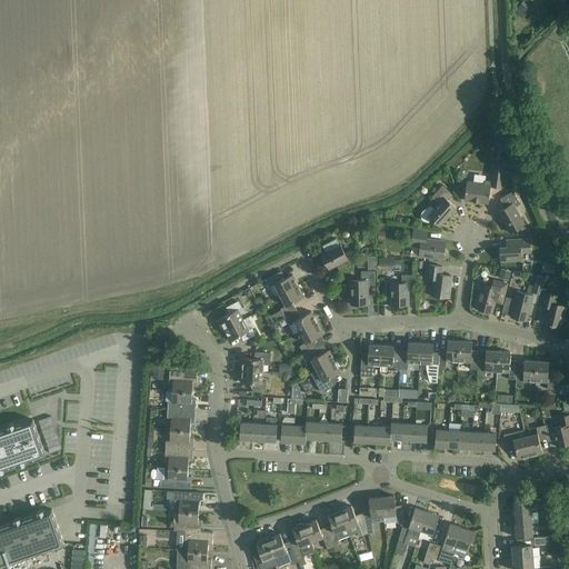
[(518,7),(523,11),(529,6),(523,0),(518,7)]
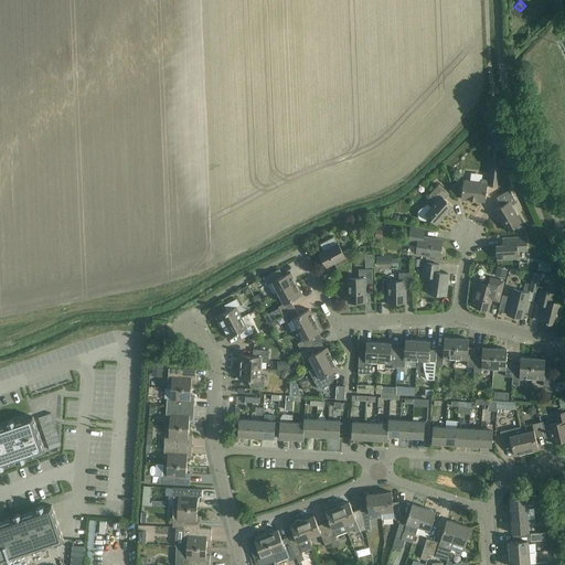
[(501,187),(511,171),(500,170),(500,169),(490,168),(488,185),(498,187),(499,185),(501,187)]
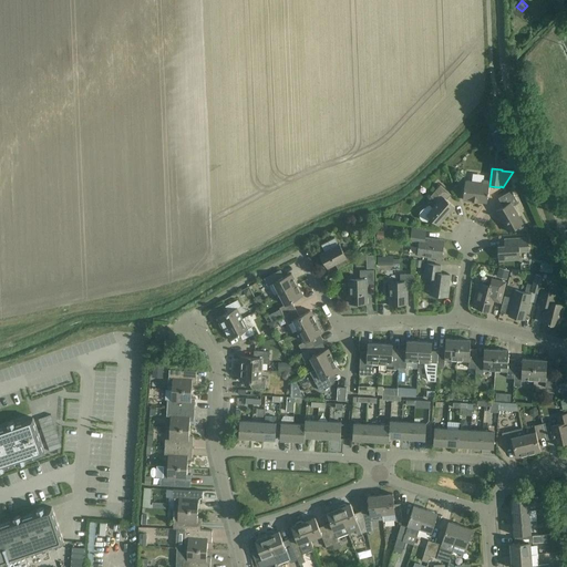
[(482,182),(483,175),(472,173),(471,179),(482,182)]
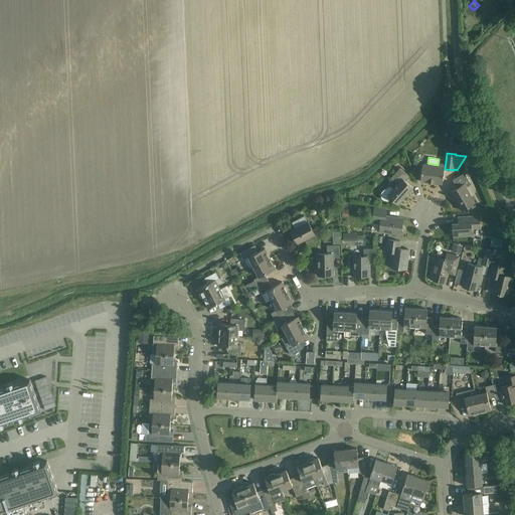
[(422,164),(421,171),(420,181),(443,184),(445,164),(439,163),(439,166),(422,164)]
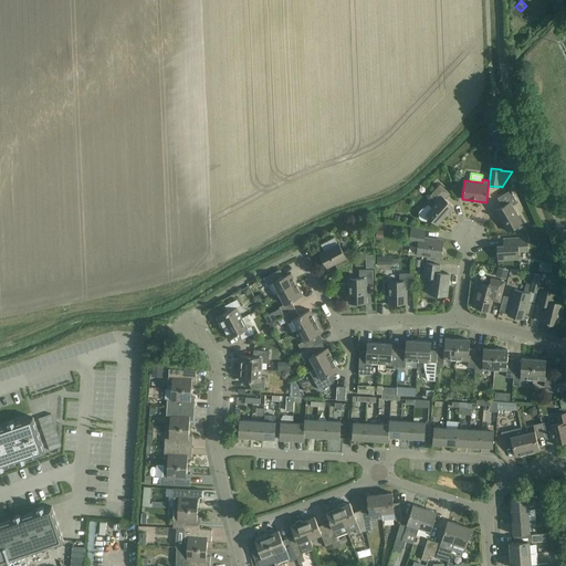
[(427,221),(430,218),(438,224),(453,207),(446,199),(450,195),(439,185),(429,196),(437,202),(432,208),(429,205),(421,209),(420,211),(419,213),(419,217),(419,218),(421,220),(427,221)]
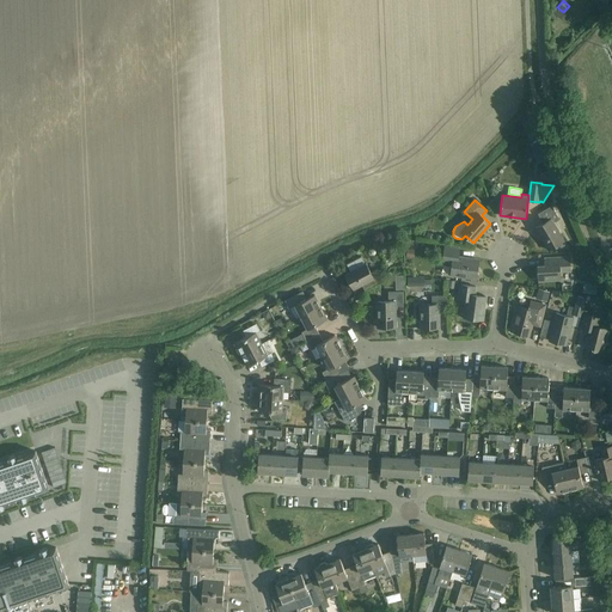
[(552,206),(548,208),(538,214),(544,224),(536,228),(548,250),(558,244),(564,242),(554,222),(560,219),(552,206)]
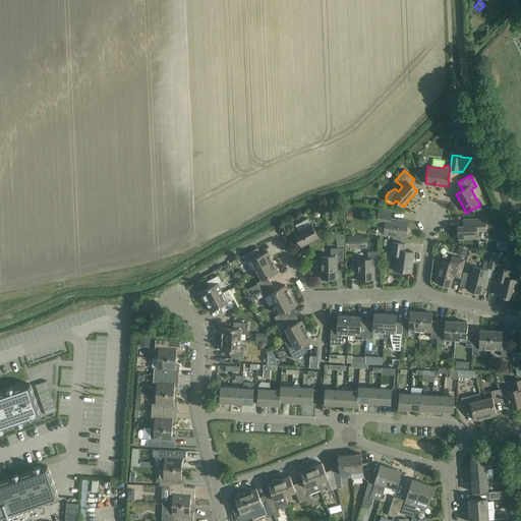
[(383,234),(395,235),(405,237),(407,222),(390,219),(391,212),(379,211),(377,223),(385,225),(383,234)]
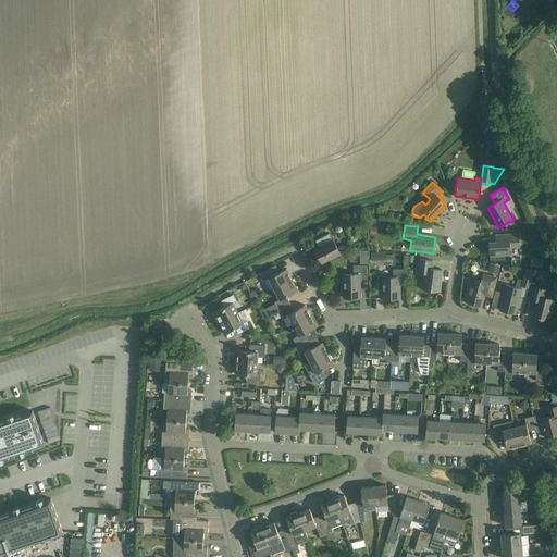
[(332,264),(332,265),(348,257),(343,245),(337,248),(333,240),(329,234),(316,240),(319,247),(316,249),(322,263),(333,257),(336,262),(332,264)]
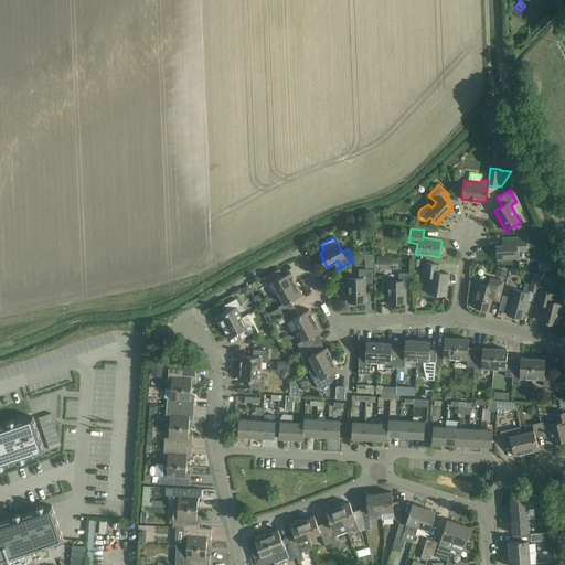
[(518,258),(516,251),(526,249),(525,237),(514,238),(503,238),(503,245),(497,246),(498,259),(518,258)]
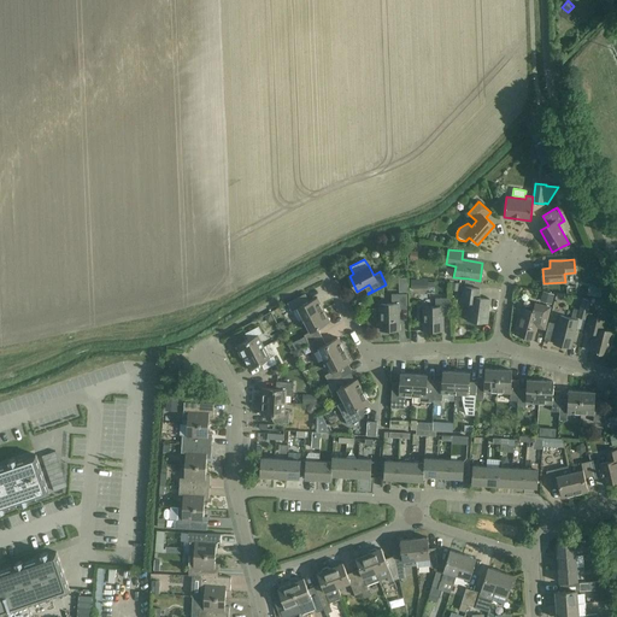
[(480,289),(468,287),(464,287),(462,301),(470,303),(470,309),(468,321),(486,323),(489,299),(479,298),(480,289)]
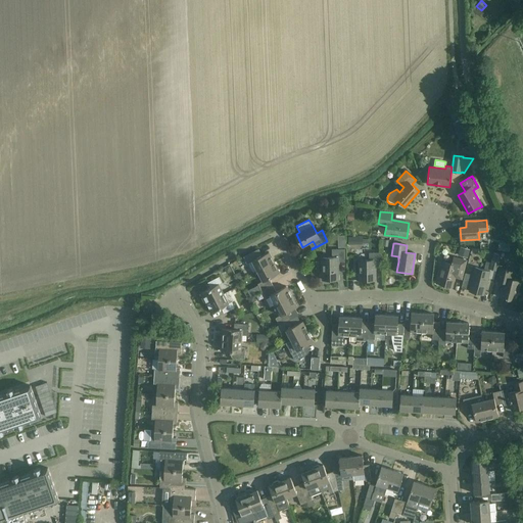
[(500,243),(498,249),(509,251),(511,245),(500,243)]
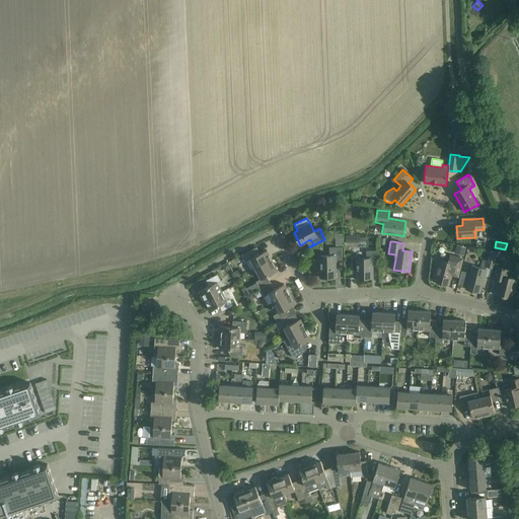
[(457,245),(455,252),(464,254),(465,247),(457,245)]
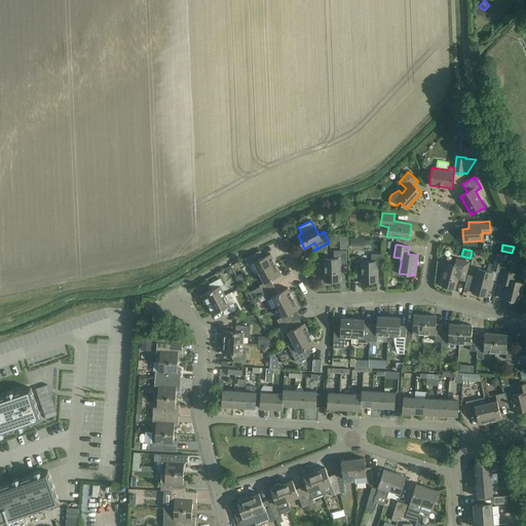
[(347,263),(347,253),(347,250),(333,251),(333,259),(324,260),(325,276),(321,277),(325,277),(325,282),(340,282),(340,263),(347,263)]
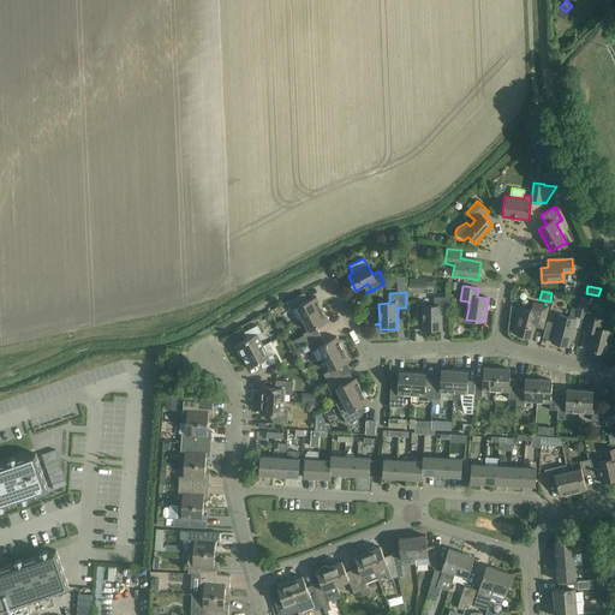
[(303,320),(323,309),(316,297),(304,303),(300,296),(305,293),(304,293),(286,302),(291,310),(297,308),(303,320)]
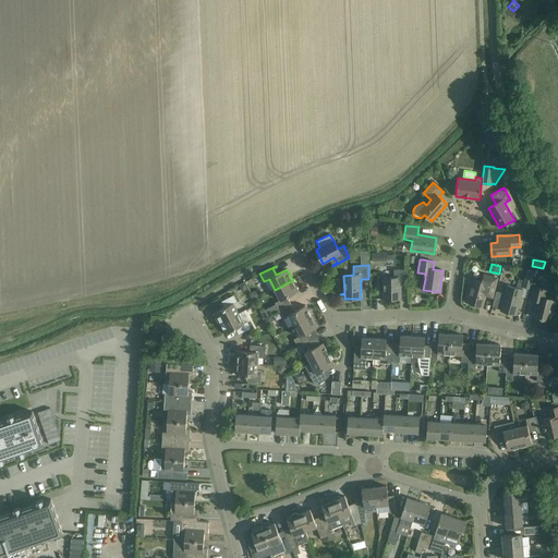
[(384,278),(384,289),(384,300),(400,299),(400,283),(408,283),(408,273),(408,269),(393,269),(393,278),(384,278)]
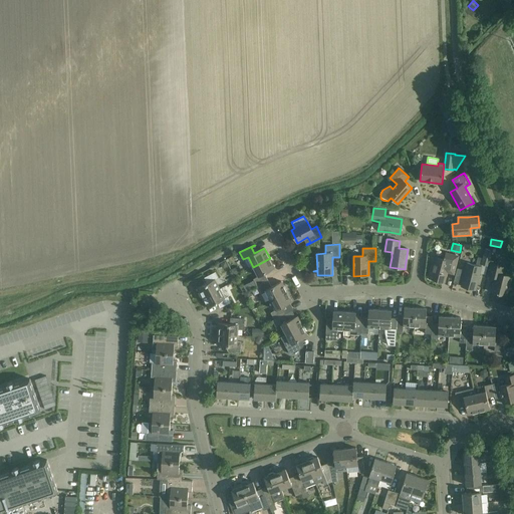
[(485,249),(481,264),(489,266),(492,251),(485,249)]
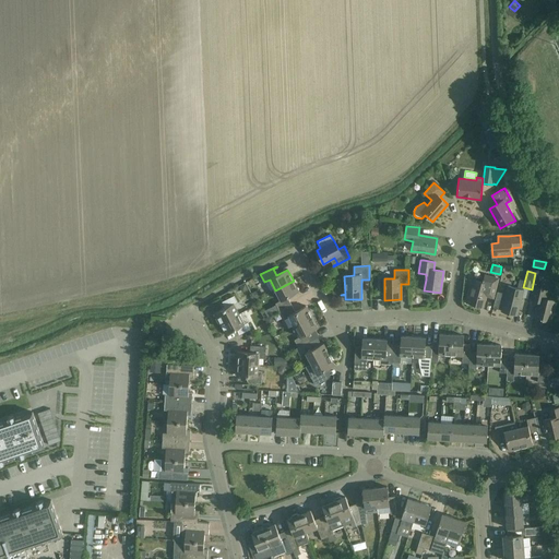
[(492,299),(498,278),(485,275),(485,276),(487,276),(486,283),(474,280),(468,302),(474,305),(473,306),(474,308),(479,309),(482,308),(482,307),(483,307),(487,294),(494,295),(492,299)]
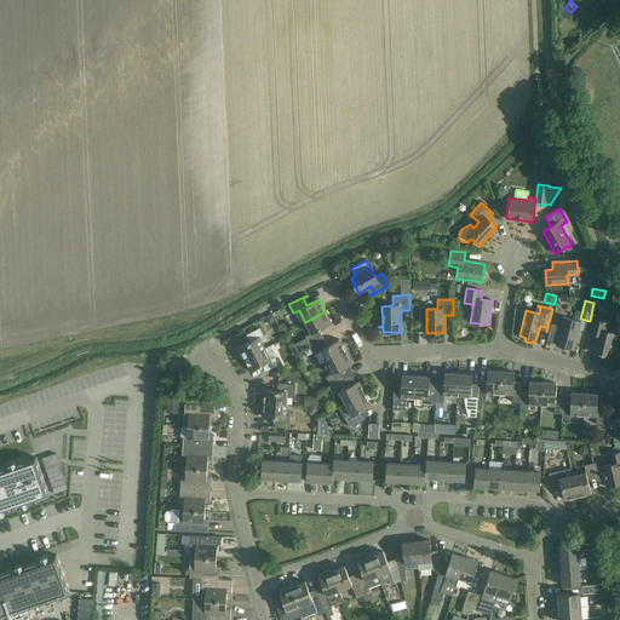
[(310,345),(323,338),(320,329),(332,323),(326,311),(305,322),(311,333),(305,337),(306,340),(310,345)]
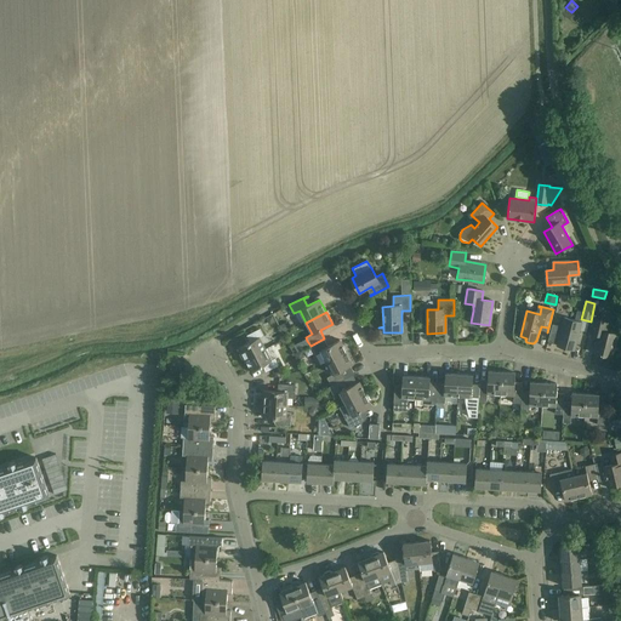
[(548,341),(558,343),(557,346),(574,351),(581,323),(564,318),(562,326),(553,324),(548,341)]
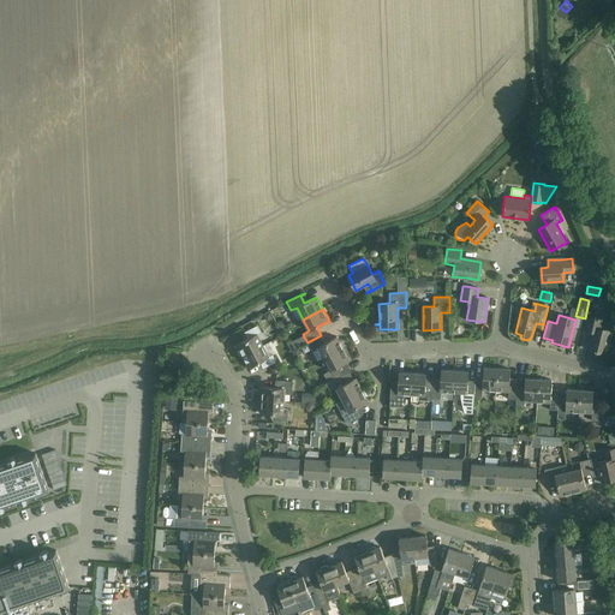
[(587,316),(584,330),(592,333),(587,350),(610,356),(610,354),(605,353),(611,330),(601,328),(603,320),(587,316)]
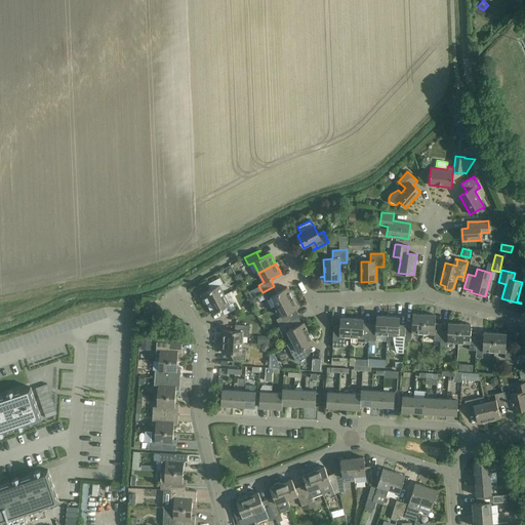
[(243,272),(237,275),(240,281),(246,278),(243,272)]
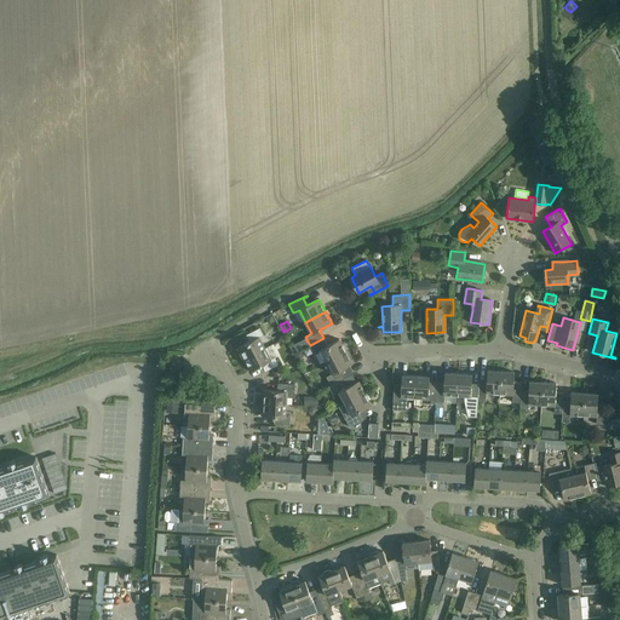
[(239,348),(245,360),(265,349),(259,338),(263,336),(259,328),(247,336),(250,342),(239,348)]
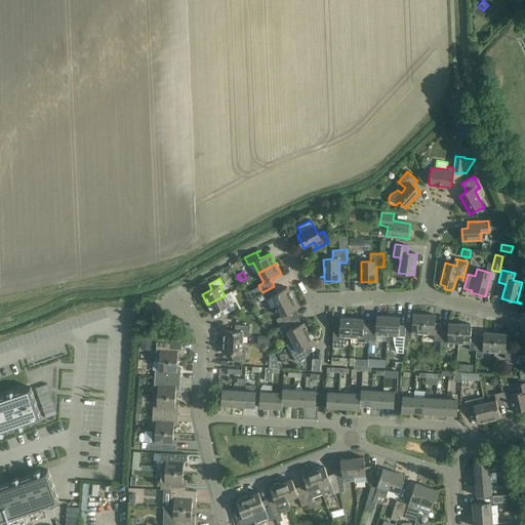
[(251,297),(261,292),(258,286),(248,291),(251,297)]
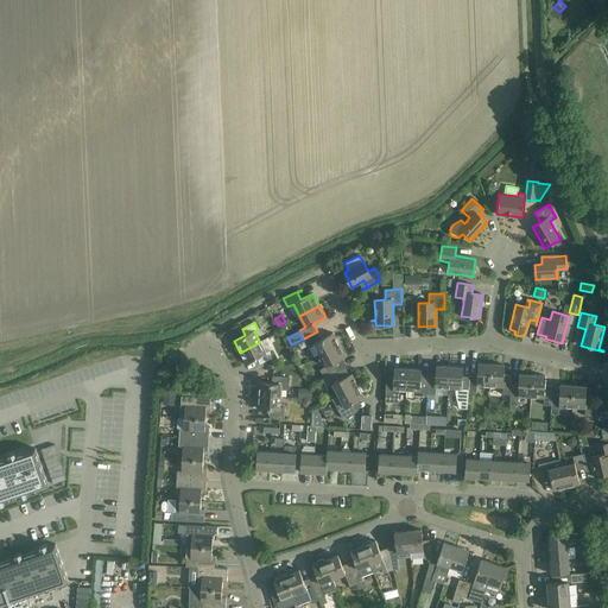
[(317,331),(304,339),(308,347),(315,343),(321,355),(340,344),(334,333),(322,340),(317,331)]
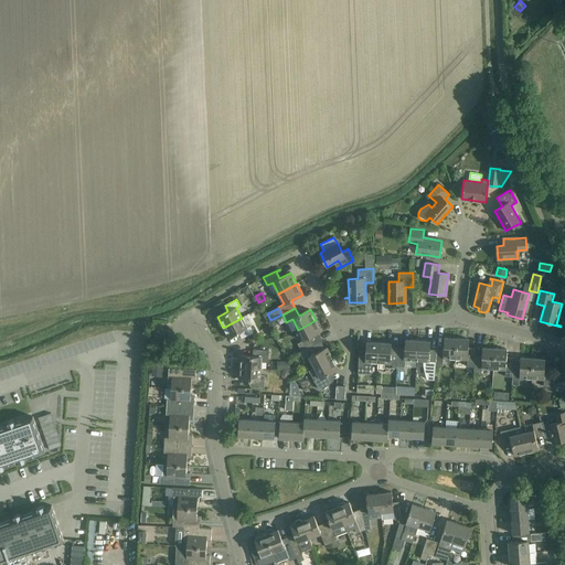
[(246,328),(242,318),(223,328),(228,338),(240,332),(242,339),(254,332),(251,326),(246,328)]
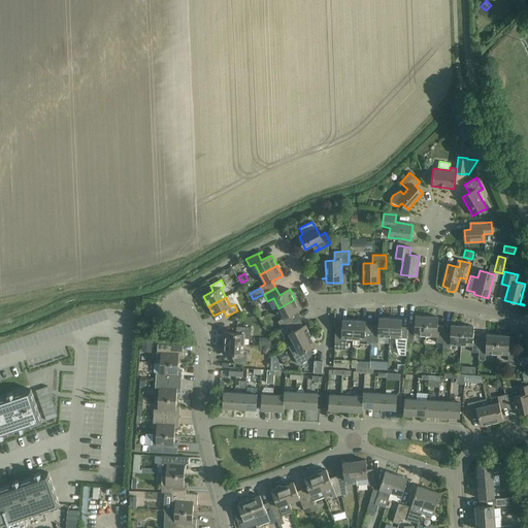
[(251,301),(254,306),(259,303),(257,298),(251,301)]
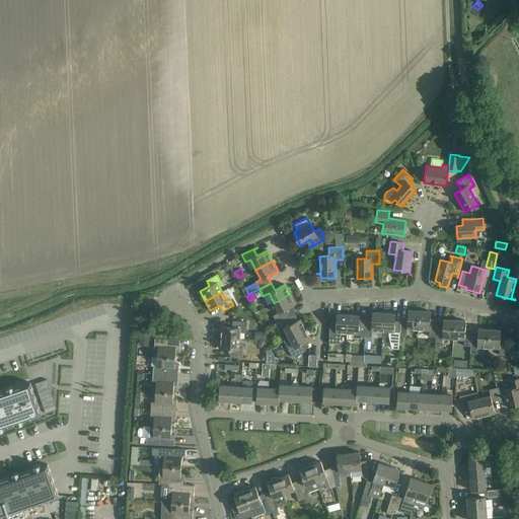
[(290,294),(274,303),(279,313),(273,315),(277,322),(287,317),(288,316),(285,310),(295,304),(290,294)]
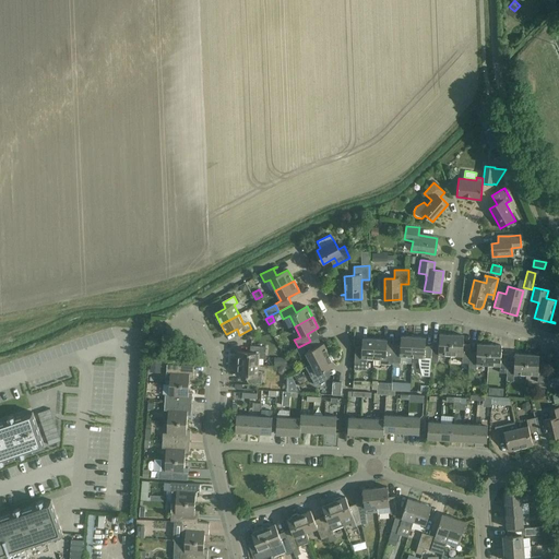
[(432,345),(432,346),(431,360),(438,360),(438,355),(451,356),(452,335),(440,334),(439,345),(432,345)]
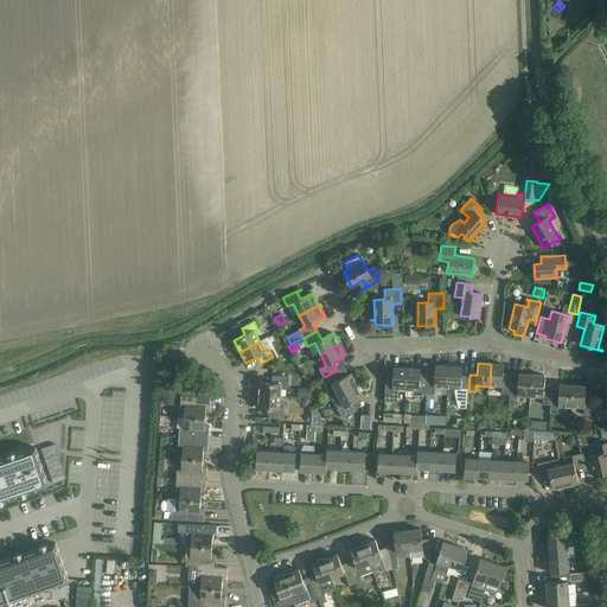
[(502,394),(510,394),(510,383),(511,377),(503,376),(504,364),(491,364),(490,387),(502,387),(502,394)]
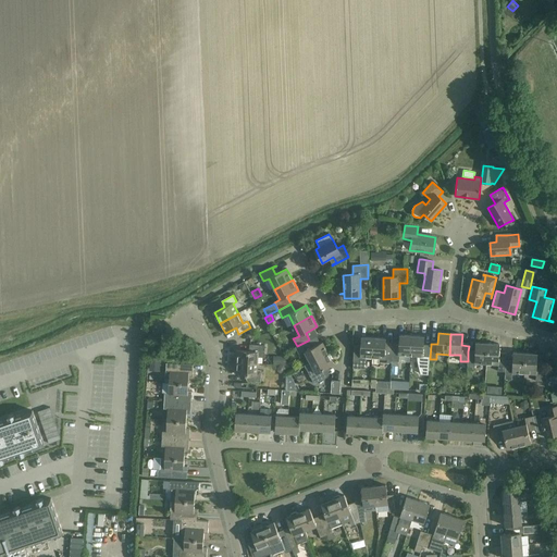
[(399,355),(410,355),(412,336),(399,335),(399,344),(393,343),(392,345),(392,360),(399,361),(399,355)]
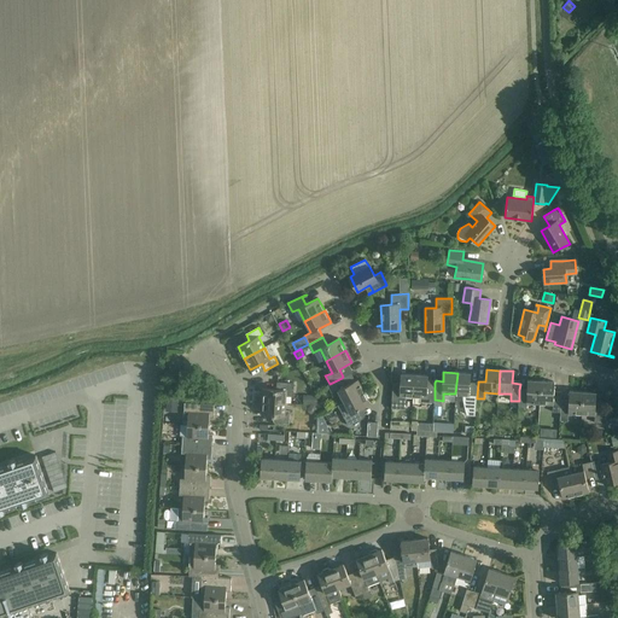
[(476,415),(477,398),(478,383),(470,383),(471,373),(458,373),(455,394),(464,395),(464,398),(467,414),(476,415)]
